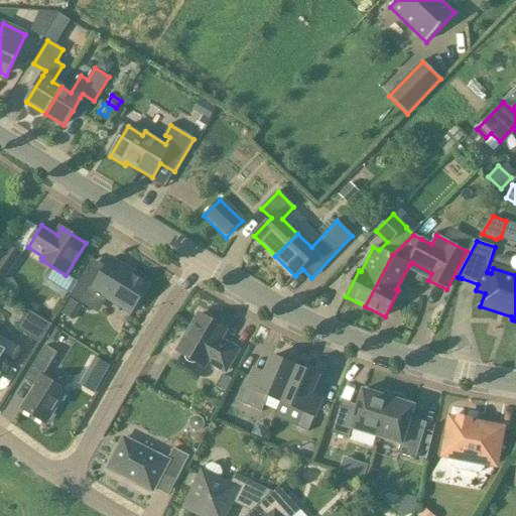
[(21,255),(10,248),(0,263),(0,285),(1,286),(21,255)]
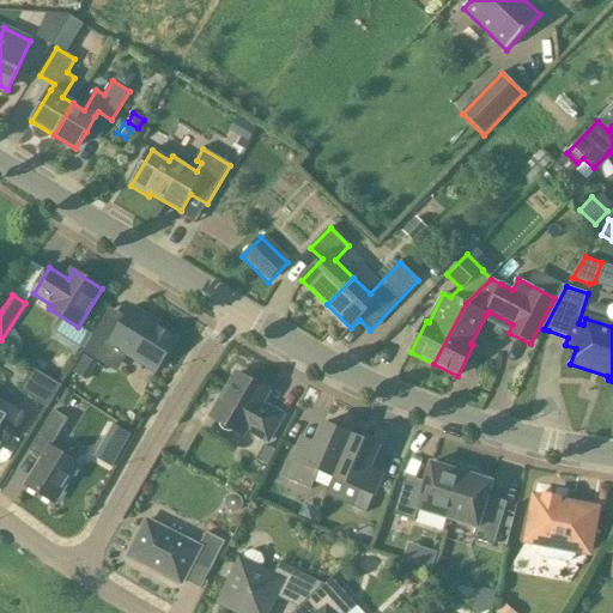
[(176,340),(151,325),(153,321),(132,308),(114,338),(98,328),(83,352),(99,363),(111,345),(156,372),(176,340)]
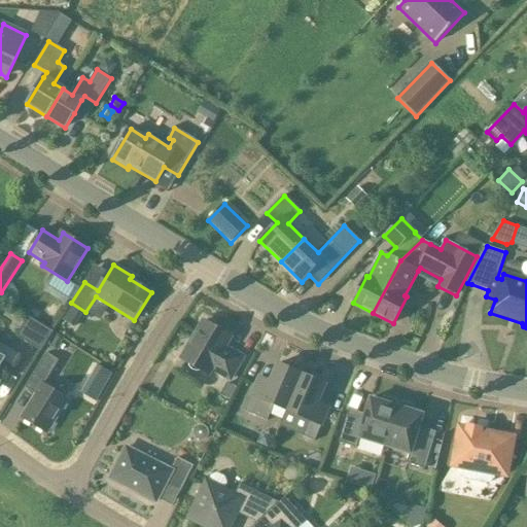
[(71,305),(62,319),(74,327),(82,313),(71,305)]
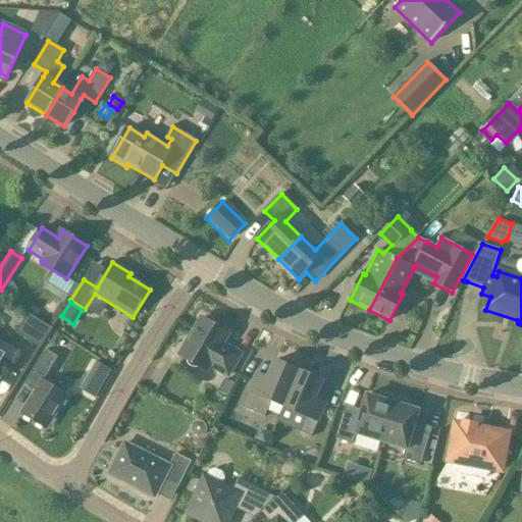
[(29,314),(16,333),(41,348),(52,329),(29,314)]
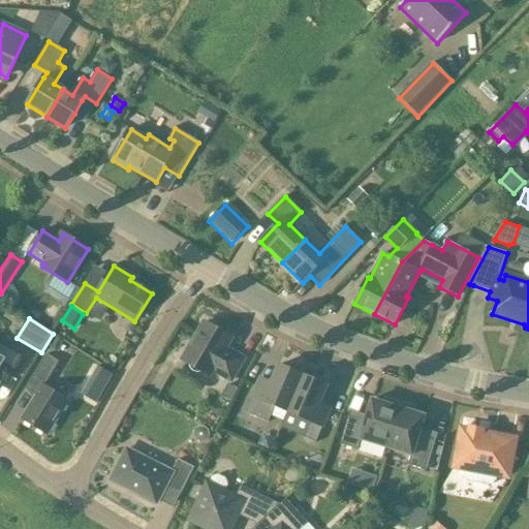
[(231,381),(244,360),(226,348),(232,339),(205,322),(182,361),(191,366),(191,369),(194,372),(198,373),(201,372),(210,376),(213,371),(231,381)]
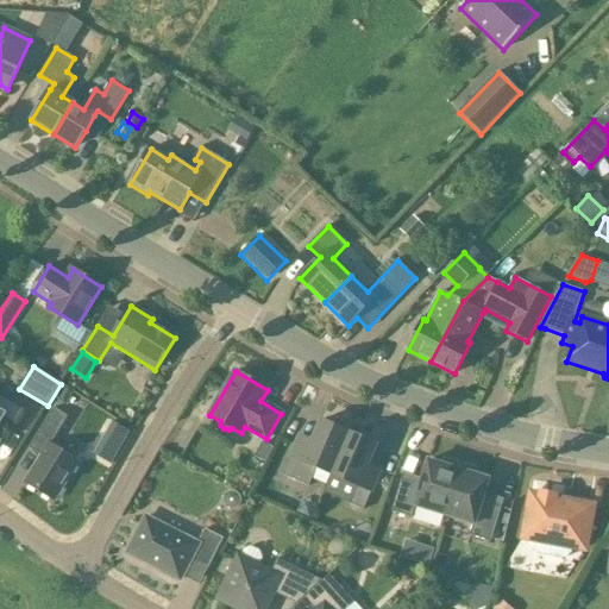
[(66,390),(58,401),(66,405),(73,394),(66,390)]
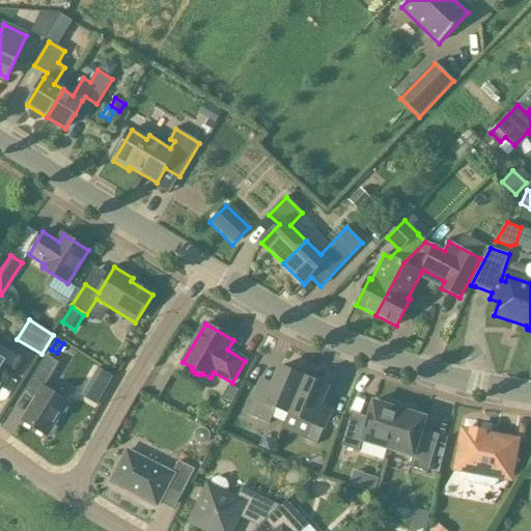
[(0,365),(2,363),(12,369),(20,358),(0,345),(0,365)]
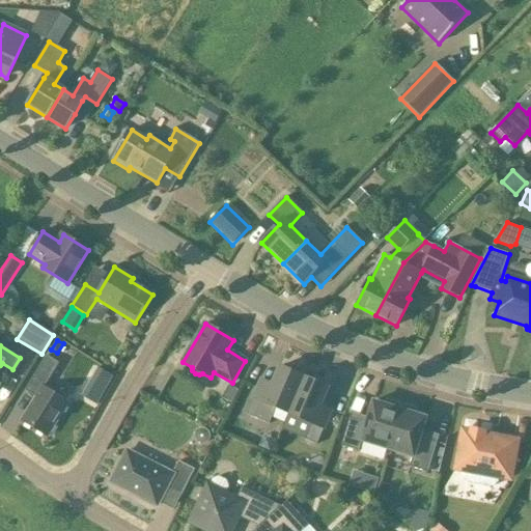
[(48,437),(68,402),(45,388),(60,363),(48,356),(26,391),(36,397),(22,421),(48,437)]
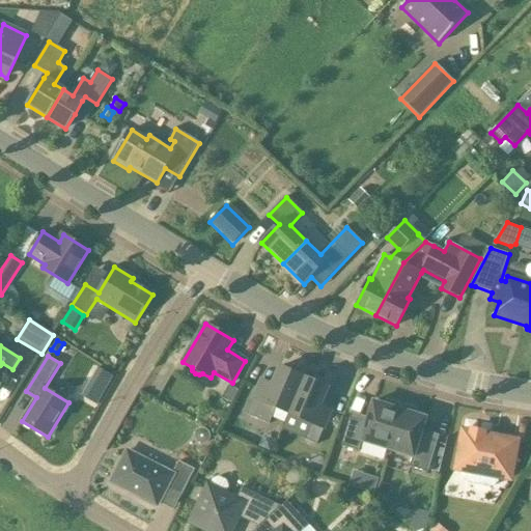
[(288,414),(305,378),(297,374),(297,369),(286,365),(283,368),(281,367),(270,393),(258,388),(247,415),(270,424),(276,409),(288,414)]
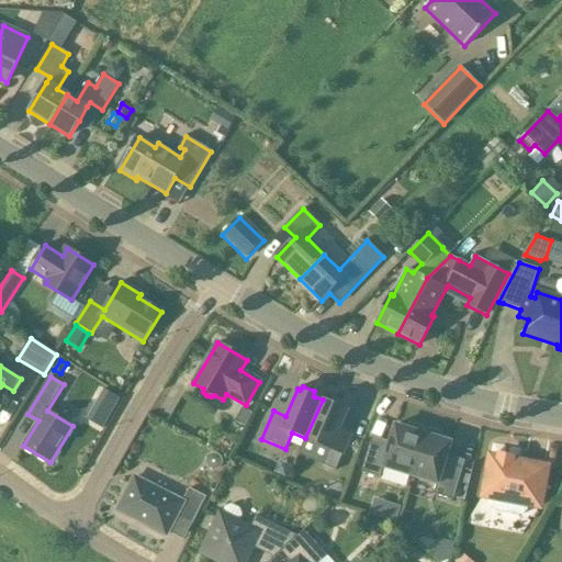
[(86,419),(103,429),(121,398),(103,389),(86,419)]
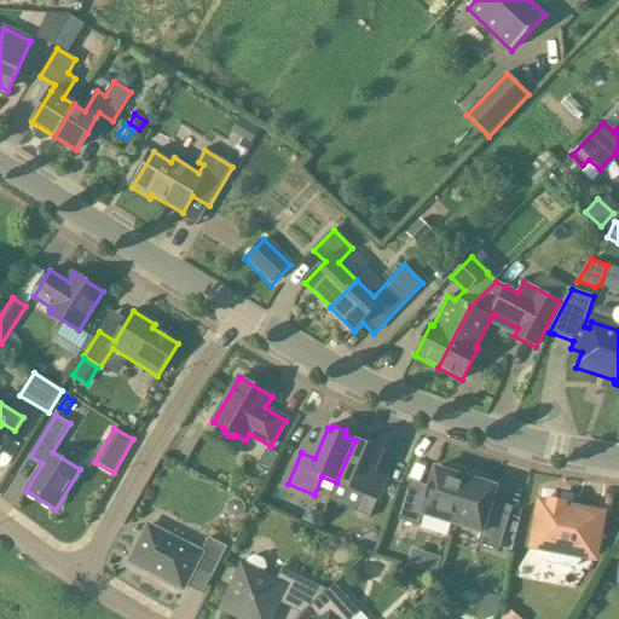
[(356,440),(336,482),(364,495),(356,513),(370,519),(383,489),(370,482),(383,452),(381,451),(380,445),(368,440),(364,444),(356,440)]
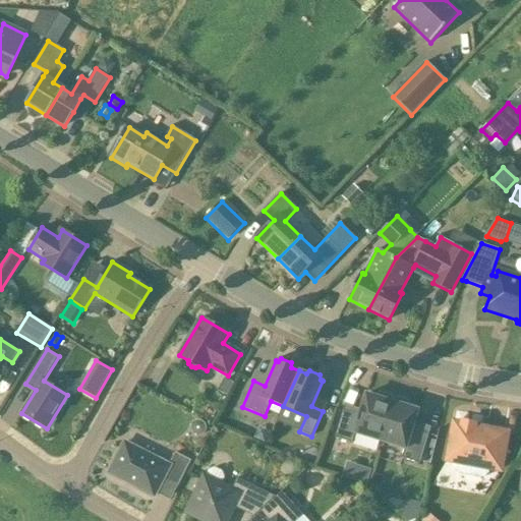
[(234,384),(225,378),(217,391),(227,397),(234,384)]
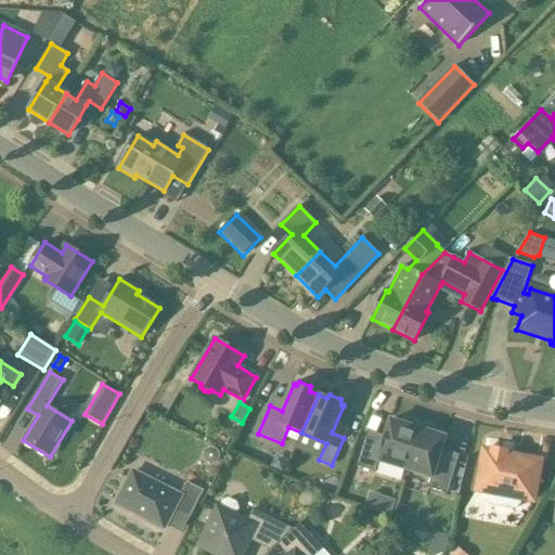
[(405,469),(407,470),(420,429),(418,428),(415,428),(415,423),(407,421),(403,422),(403,424),(390,420),(385,437),(378,441),(366,437),(358,466),(376,472),(379,462),(405,469)]
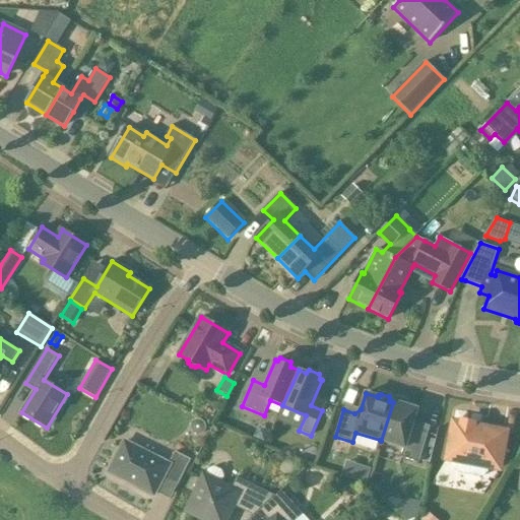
[(393,402),(381,441),(404,448),(401,457),(419,463),(429,432),(417,429),(413,421),(417,409),(405,405),(406,403),(405,401),(397,398),(395,400),(394,402),(393,402)]
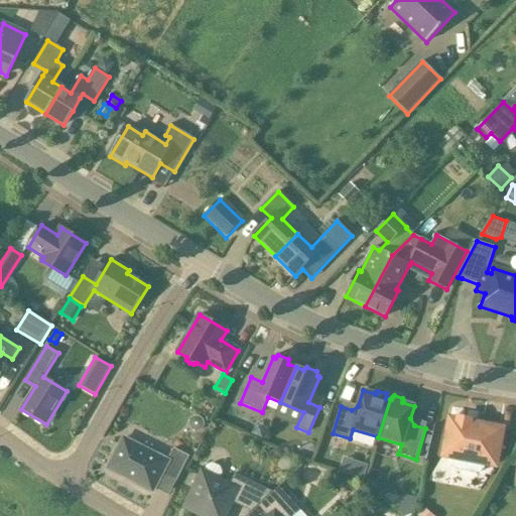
[(472,423),(472,419),(458,417),(458,420),(450,419),(444,456),(496,466),(503,429),(472,423)]
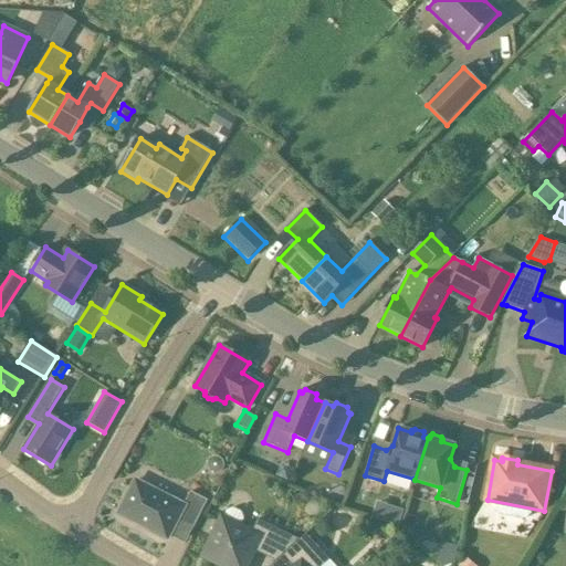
[(184,505),(136,481),(118,515),(168,541),(178,521),(194,528),(208,501),(190,492),(184,505)]
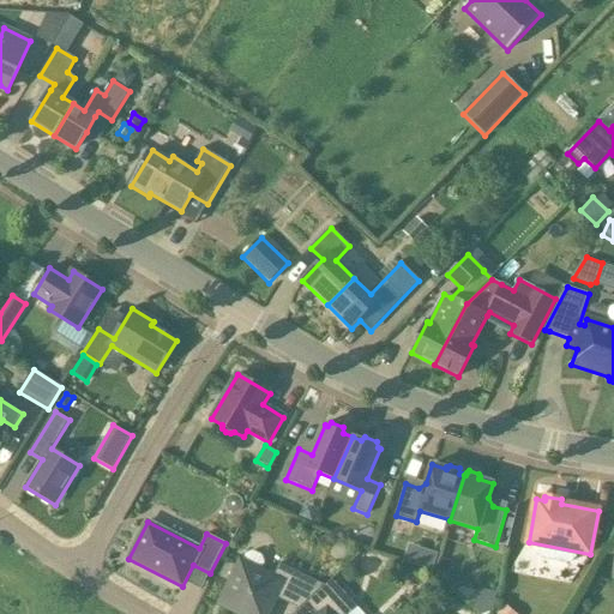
[(404,559),(429,569),(435,552),(410,542),(404,559)]
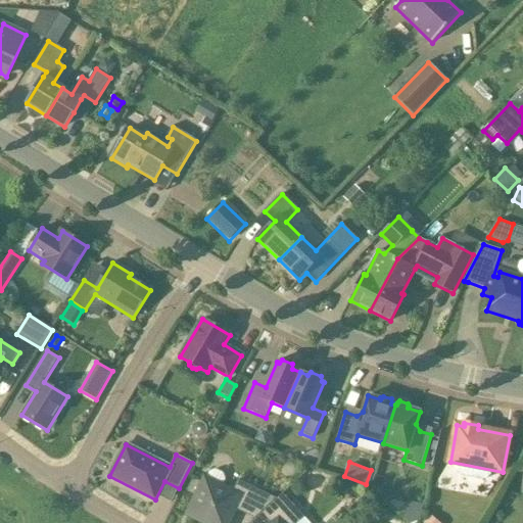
[(255,519),(262,513),(277,498),(238,480),(233,491),(223,486),(226,480),(224,474),(216,470),(208,472),(205,478),(188,515),(204,522),(228,522),(235,509),(255,519)]
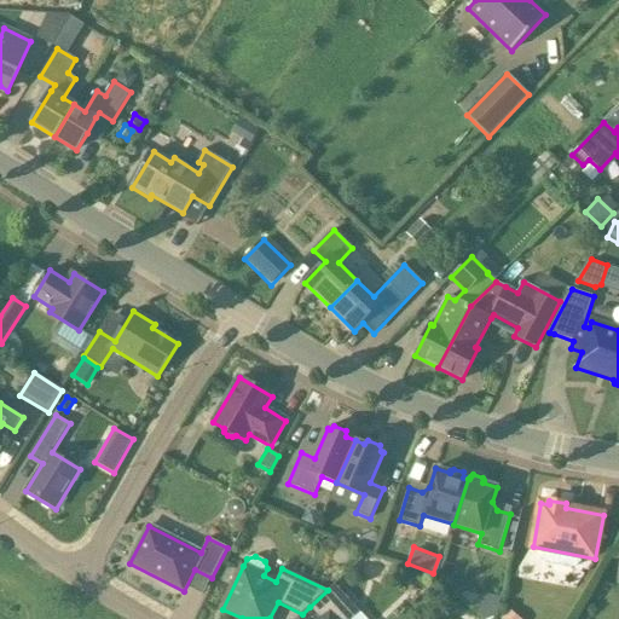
[(328,590),(310,607),(319,618),(352,618),(360,613),(335,585),(328,590)]
